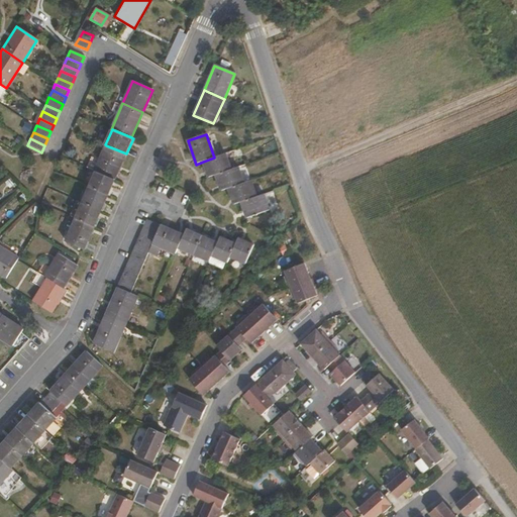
[(115,179),(126,153),(106,145),(95,171),(97,172),(115,179)]
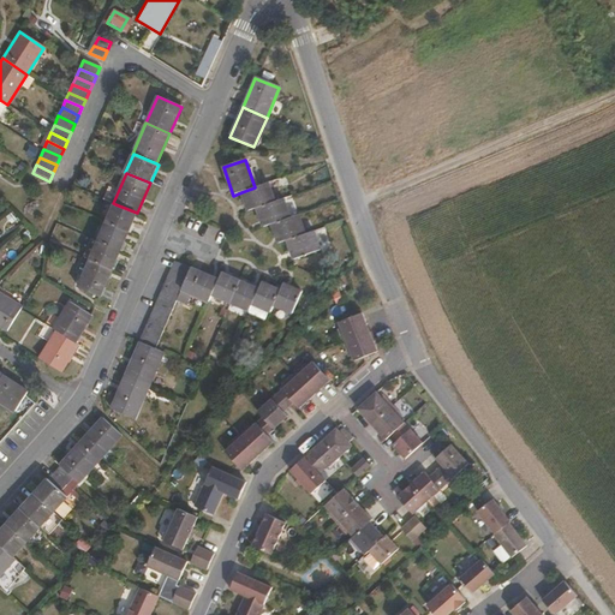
[(274,203),(267,184),(255,187),(242,192),(249,212),(257,209),(274,203)]
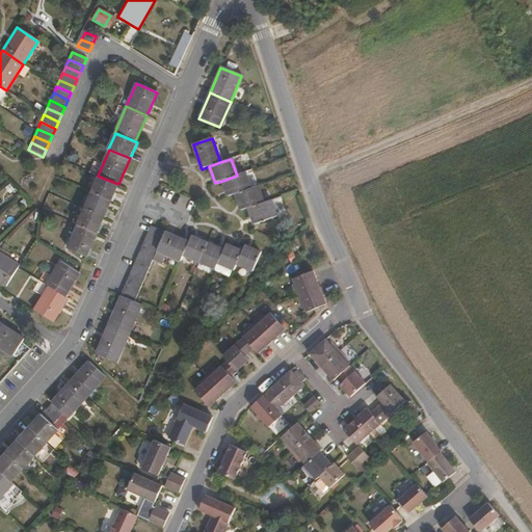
[(250,189),(244,173),(237,176),(222,181),(228,197),(235,194),(250,189)]
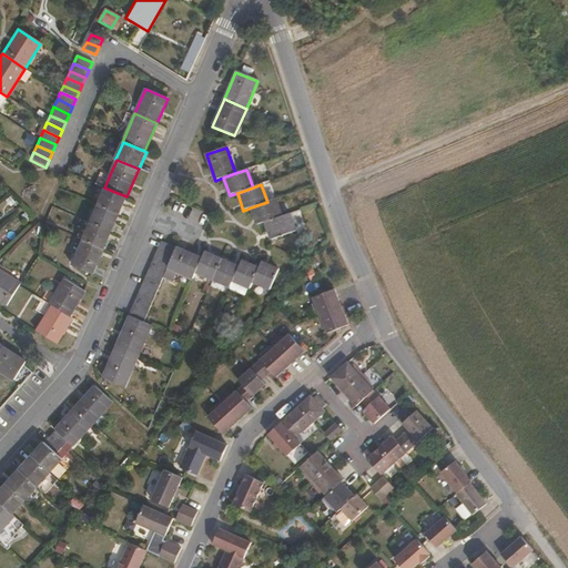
[(120,213),(127,196),(107,189),(99,204),(120,213)]
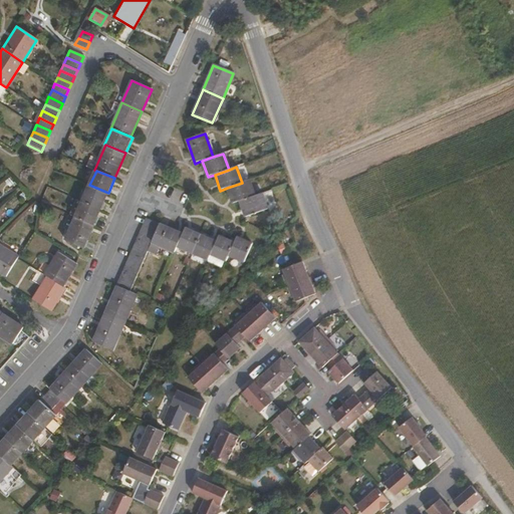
[(254,195),(249,181),(242,183),(227,188),(232,203),(239,200),(254,195)]
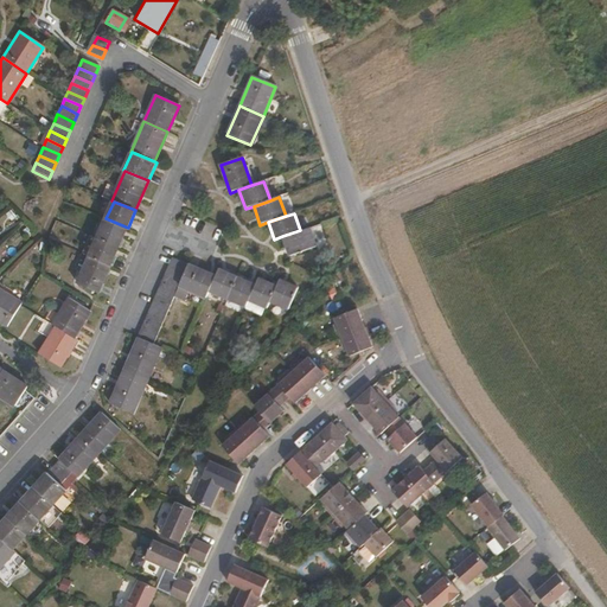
[(120,247),(128,228),(106,218),(97,237),(120,247)]
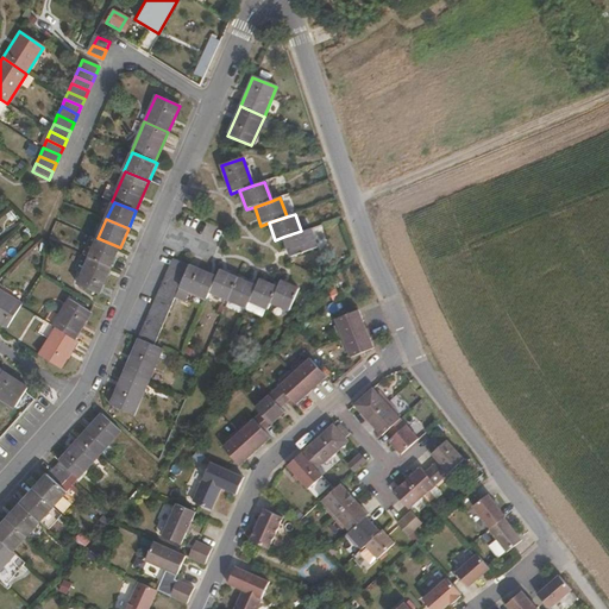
[(318,249),(311,227),(301,231),(283,237),(290,257),(318,249)]
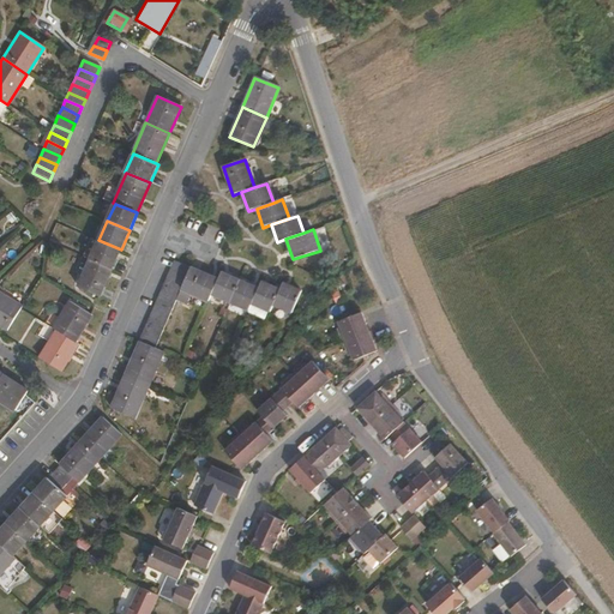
[(113,269),(121,250),(98,240),(90,259),(113,269)]
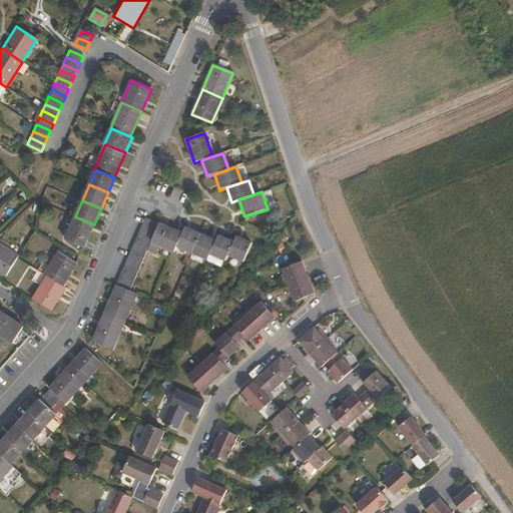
[(83,248),(94,224),(75,216),(65,240),(83,248)]
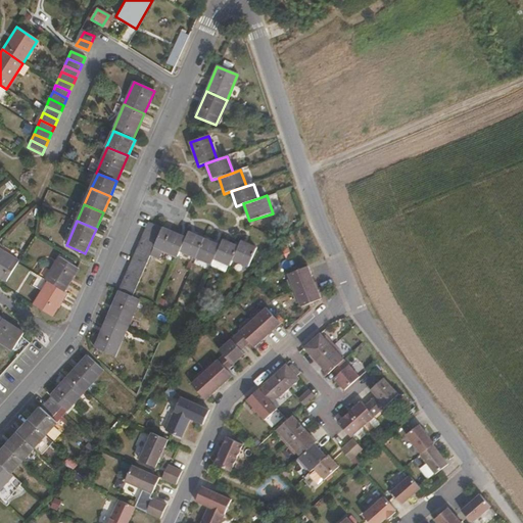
[(162,228),(147,222),(144,230),(159,235),(162,228)]
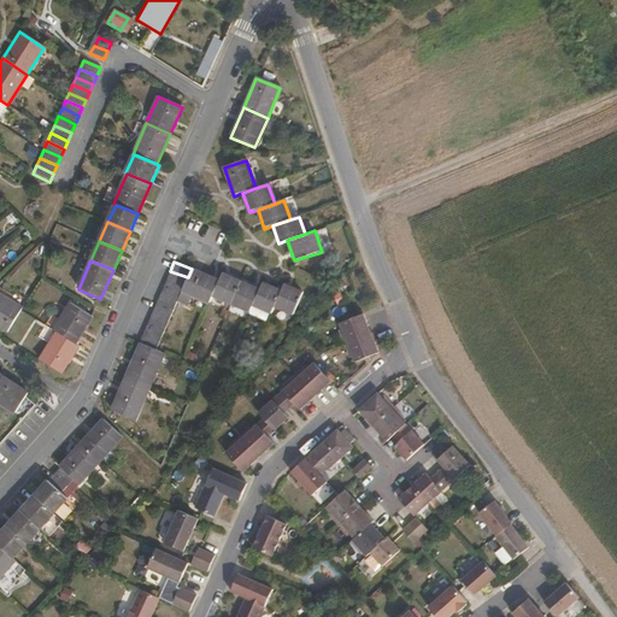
[(212,297),(218,281),(192,269),(188,277),(184,287),(182,291),(210,303),(212,297)]
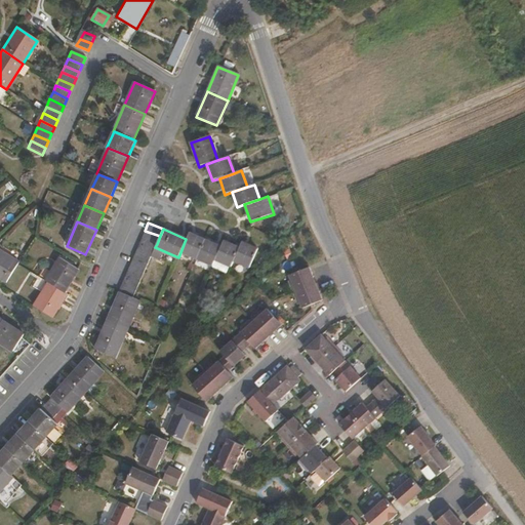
[(160,236),(145,231),(142,238),(157,244),(160,236)]
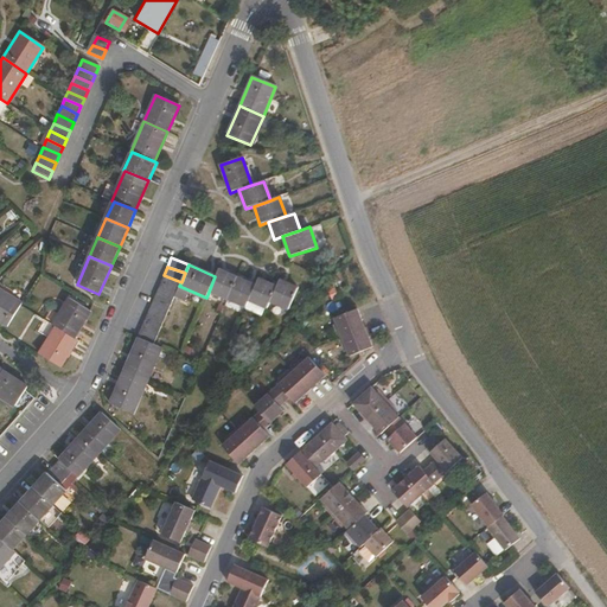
[(227,299),(236,278),(218,269),(215,276),(209,292),(227,299)]
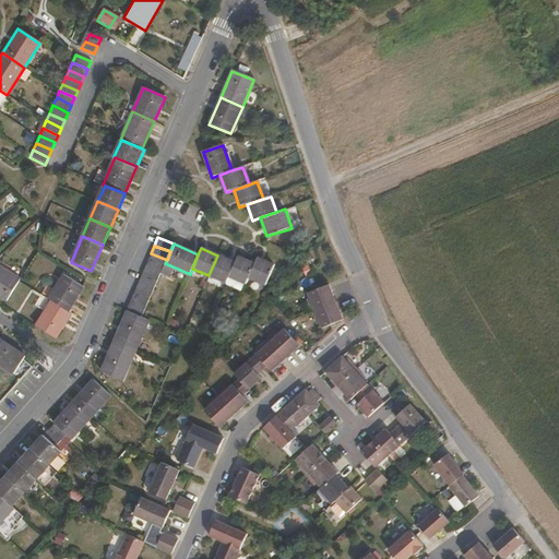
[(167,260),(151,253),(147,260),(164,266),(165,263),(167,260)]
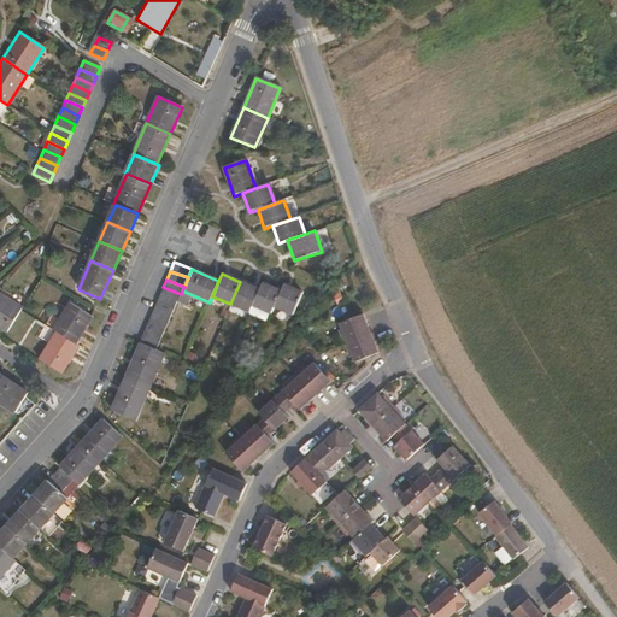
[(252,305),(258,291),(240,282),(230,304),(250,312),(252,305)]
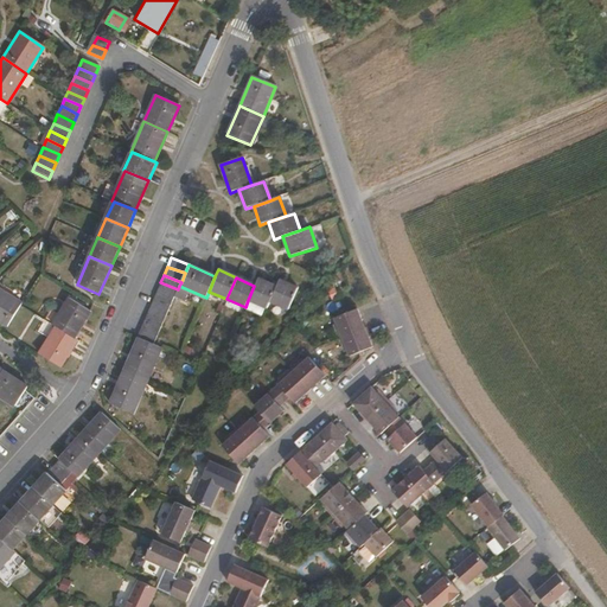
[(270,302),(276,287),(257,279),(254,286),(248,300),(268,308),(270,302)]
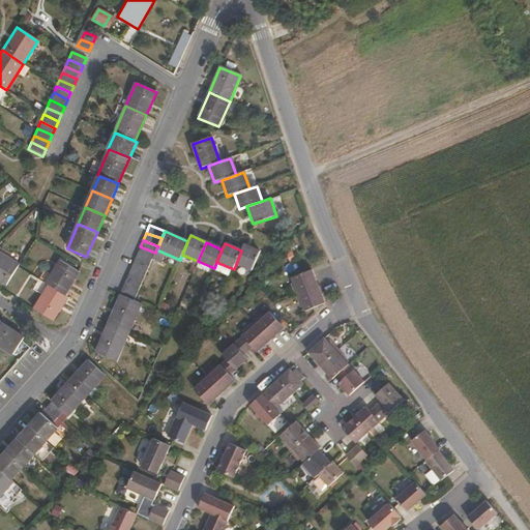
[(253,270),(260,252),(244,244),(241,251),(236,264),(253,270)]
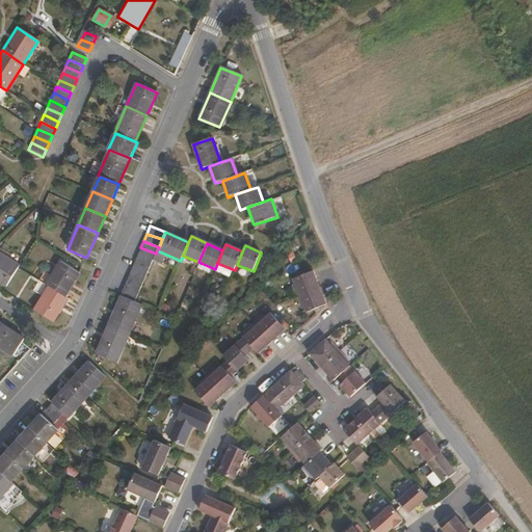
[(153,261),(156,254),(140,247),(137,254),(153,261)]
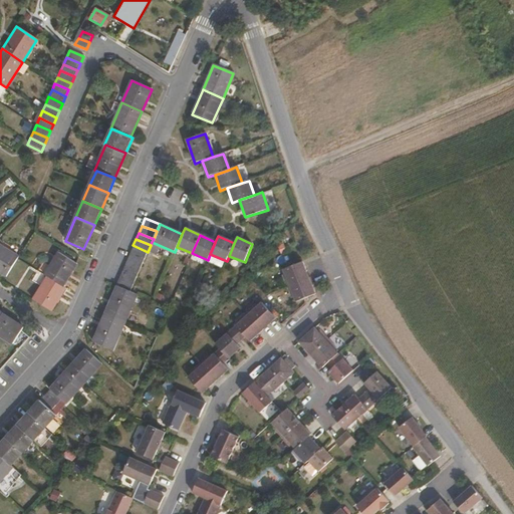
[(148,252),(133,245),(131,252),(145,259),(148,252)]
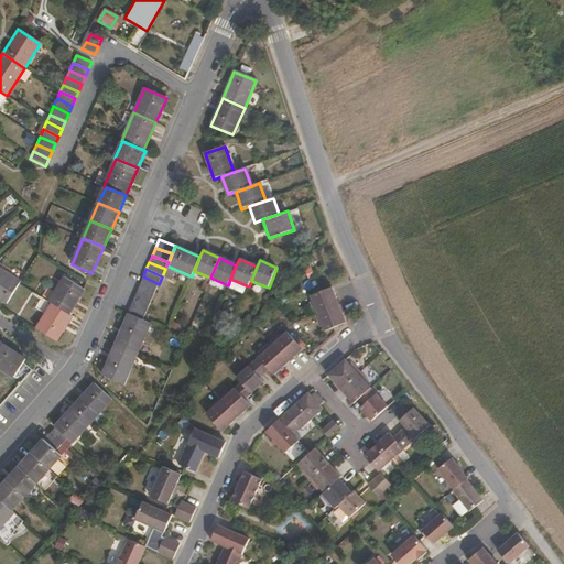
[(0,302),(7,306),(20,283),(0,271),(0,302)]
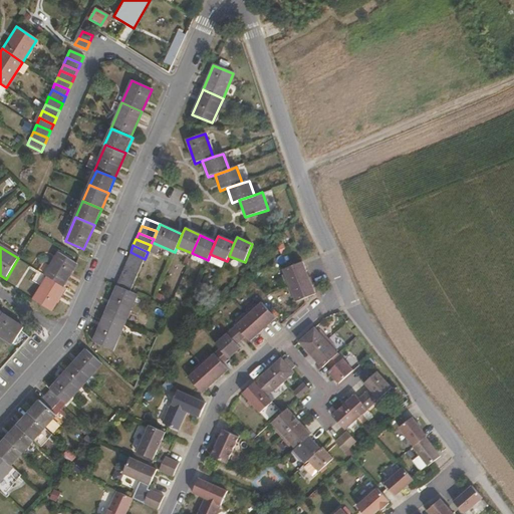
[(145,259),(131,252),(124,265),(140,272),(145,259)]
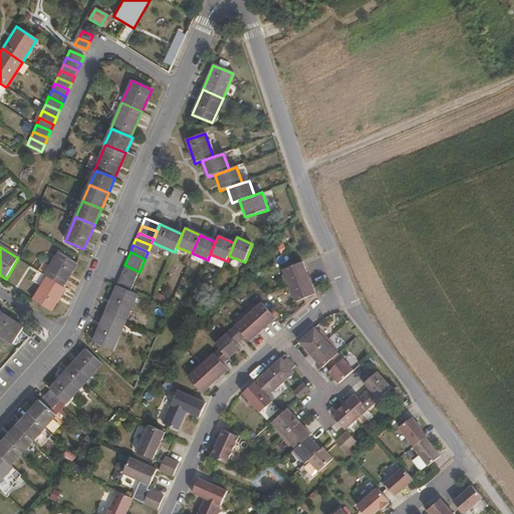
[(63,286),(77,264),(58,253),(45,275),(47,277),(63,286)]
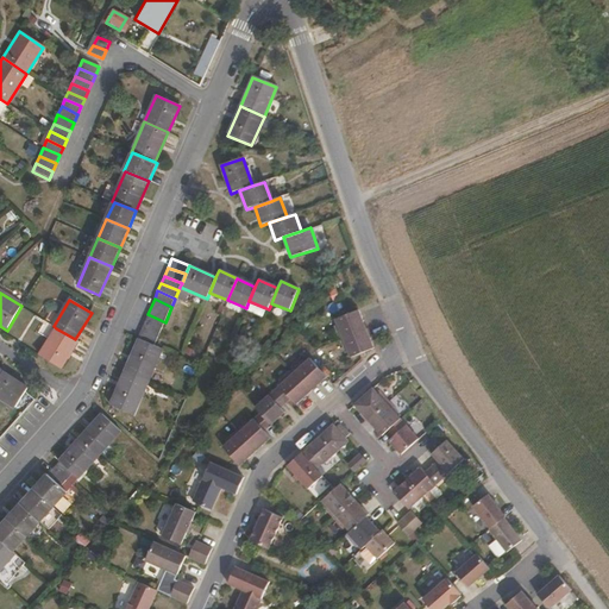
[(364,327),(358,309),(345,313),(333,319),(337,325),(333,325),(338,338),(364,327)]
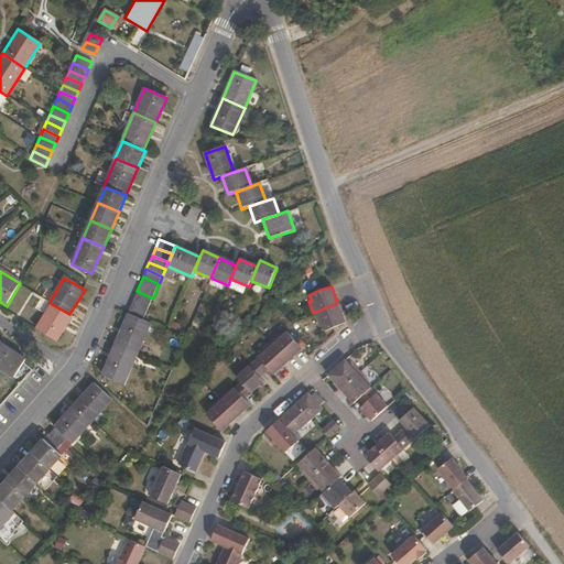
[(150,305),(153,299),(137,291),(133,299),(150,305)]
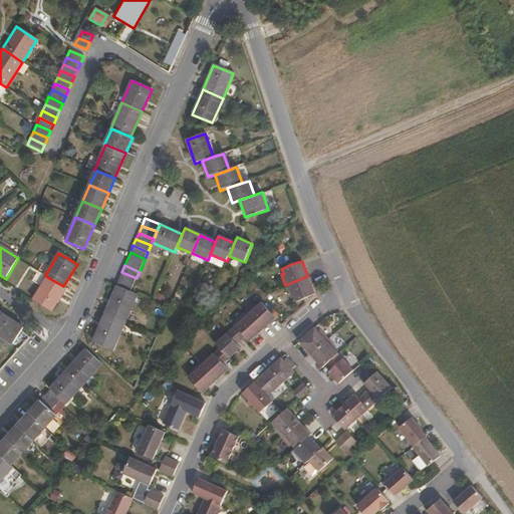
[(134,285),(137,278),(121,272),(118,279),(134,285)]
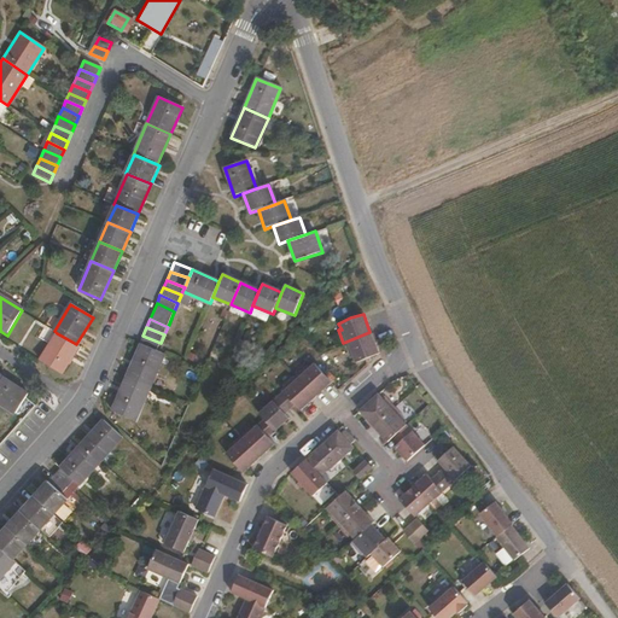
[(378,351),(374,343),(377,342),(372,331),(369,332),(343,343),(348,356),(353,355),(354,362),(378,351)]
